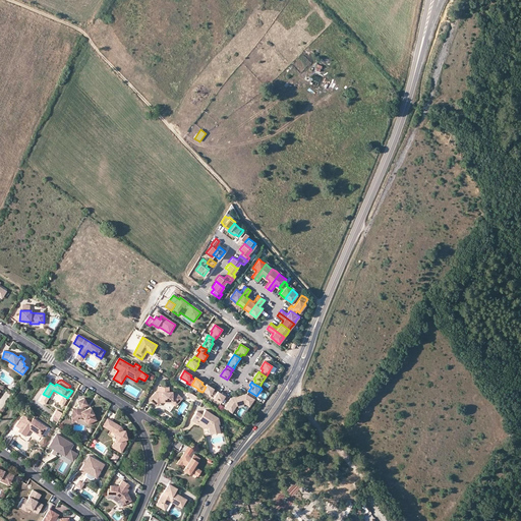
[(207,385),(206,387),(203,392),(210,396),(209,397),(213,399),(217,394),(214,392),(213,391),(214,390),(207,385)]
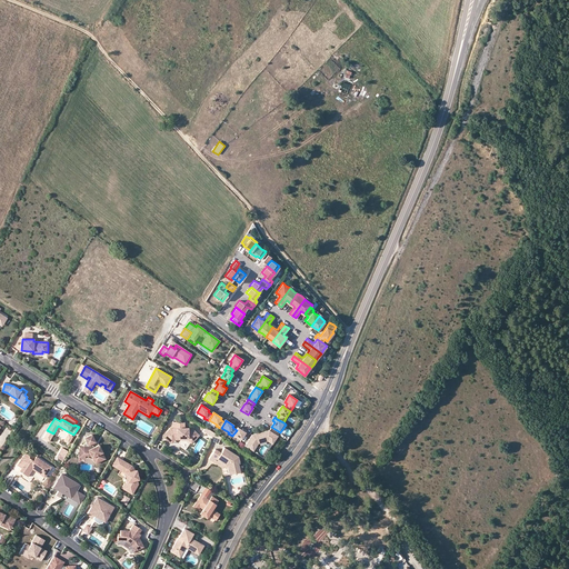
[(188,438),(192,442),(199,436),(192,428),(185,428),(185,422),(173,422),(173,428),(170,428),(167,432),(172,438),(188,438)]
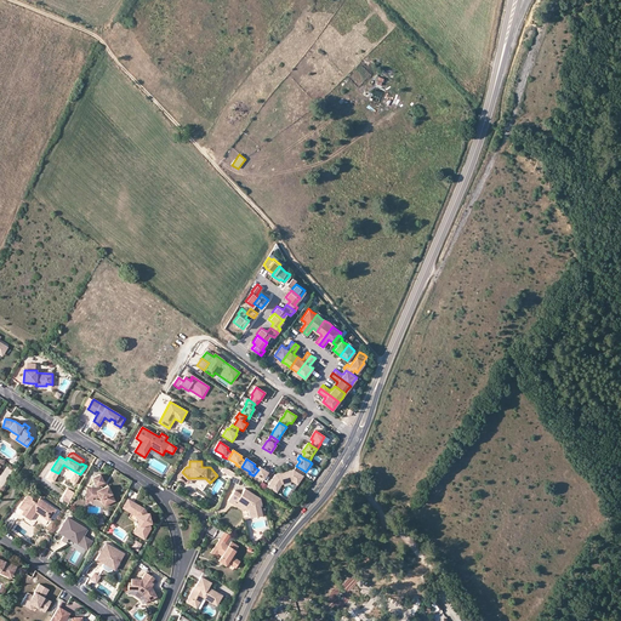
[(232,477),(234,473),(224,467),(222,471),(232,477)]
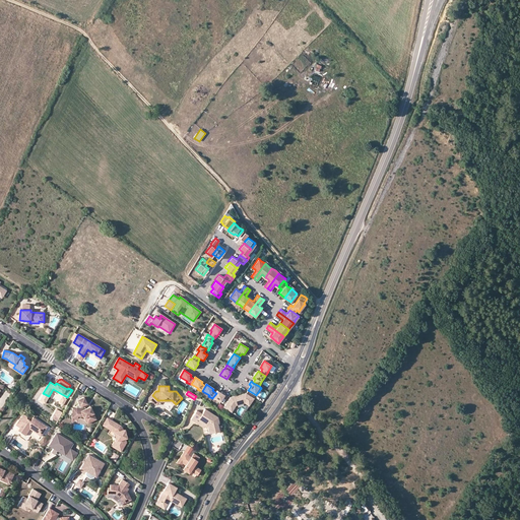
[(217,391),(216,393),(212,398),(219,403),(225,394),(222,392),(221,394),(220,393),(217,391)]
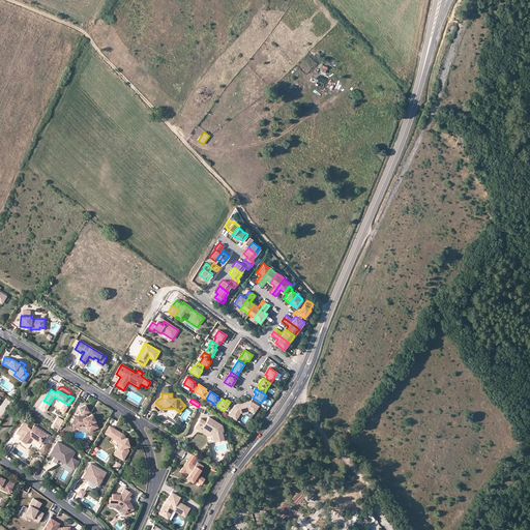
[(50,404),(43,401),(40,408),(46,411),(50,404)]
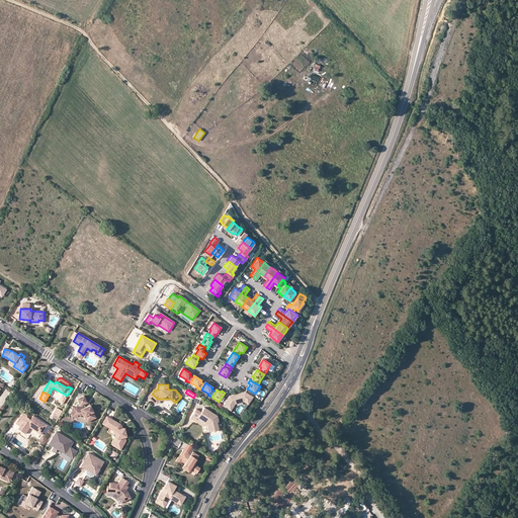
[(223,407),(231,411),(235,404),(244,403),(248,405),(253,398),(245,393),(233,396),(230,397),(223,407)]
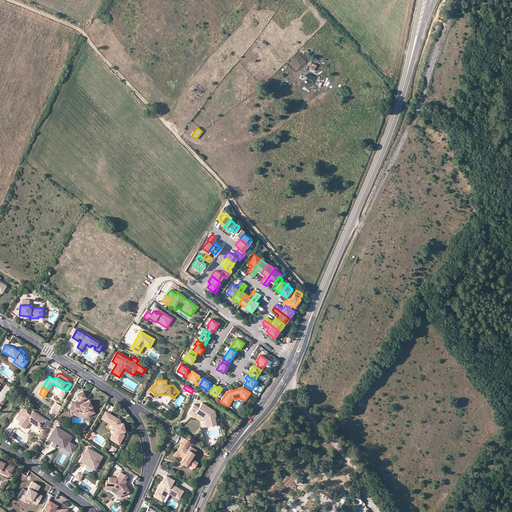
[(172,399),(173,398),(169,394),(155,394),(150,389),(147,392),(154,399),(157,396),(169,396),(172,399)]
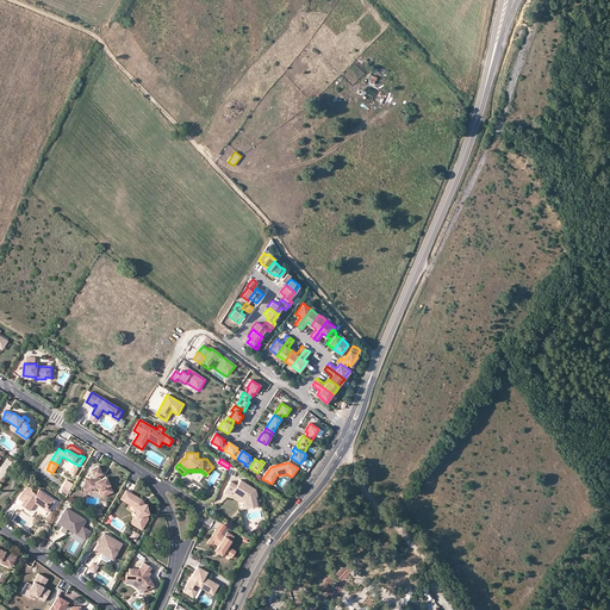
[(78,468),(73,465),(67,473),(73,475),(78,468)]
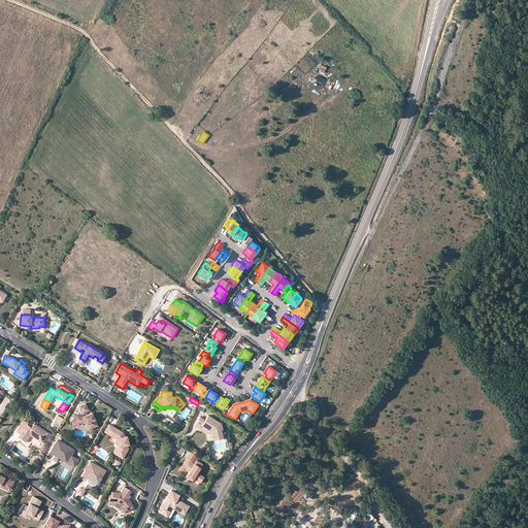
[(205,406),(199,402),(197,405),(196,409),(203,413),(205,406)]
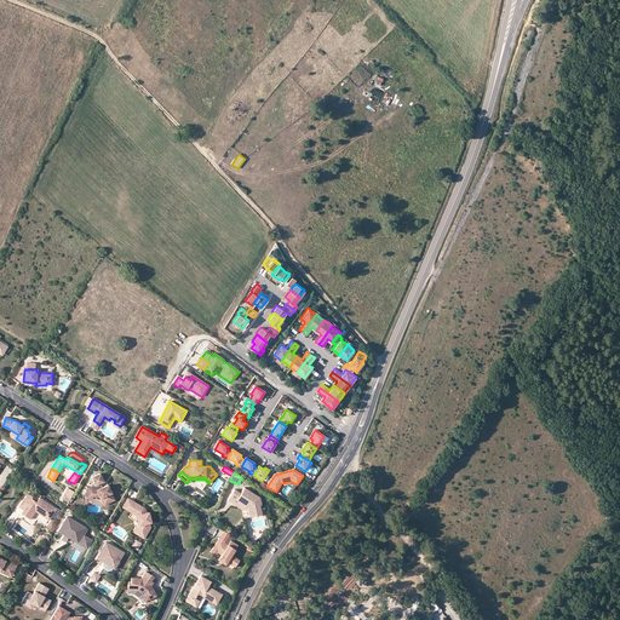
[(99,474),(92,477),(93,482),(91,483),(91,487),(86,487),(86,493),(92,493),(92,497),(99,497),(103,505),(114,500),(110,491),(108,484),(101,488),(98,488),(98,484),(99,483),(103,482),(99,474)]
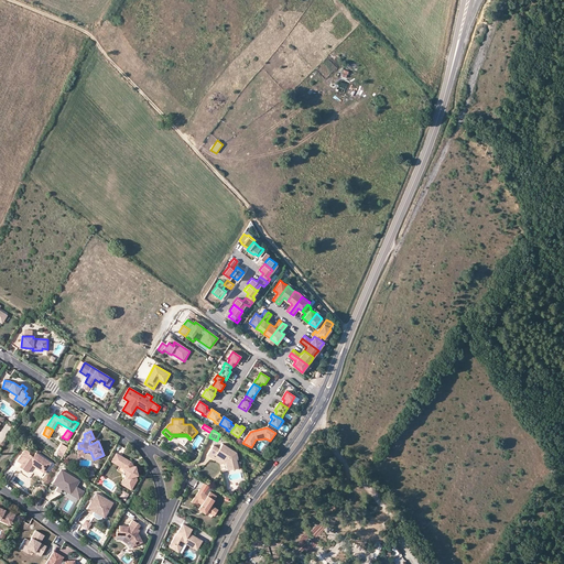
[(62,444),(56,454),(62,457),(67,447),(62,444)]
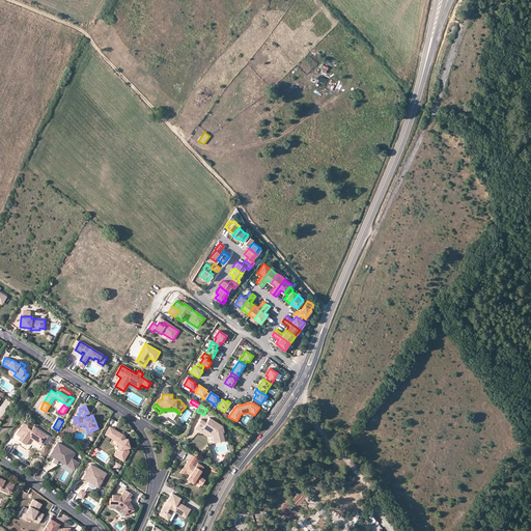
[(212,435),(212,437),(214,443),(224,441),(223,436),(222,432),(224,431),(223,426),(210,418),(206,423),(201,420),(195,429),(199,431),(201,428),(212,435)]
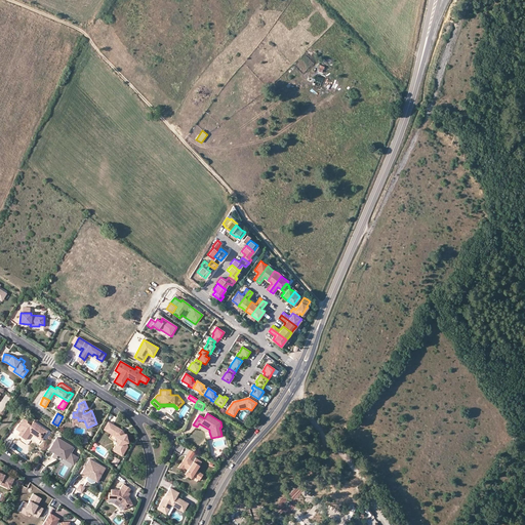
[(28,432),(30,434),(41,441),(47,432),(33,421),(31,426),(27,422),(28,421),(24,418),(15,430),(19,432),(17,435),(26,440),(28,436),(26,435),(28,432)]
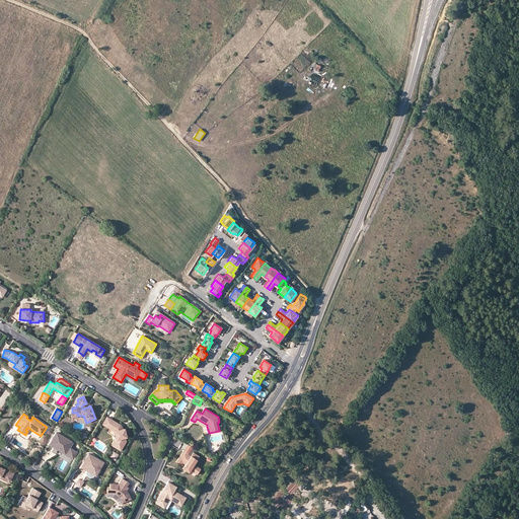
[(109,429),(112,430),(116,423),(107,418),(102,425),(109,429)]
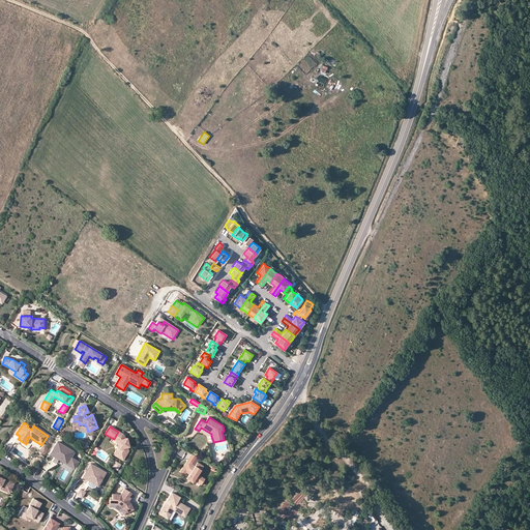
[(207,437),(211,436),(211,434),(201,428),(199,431),(207,437)]
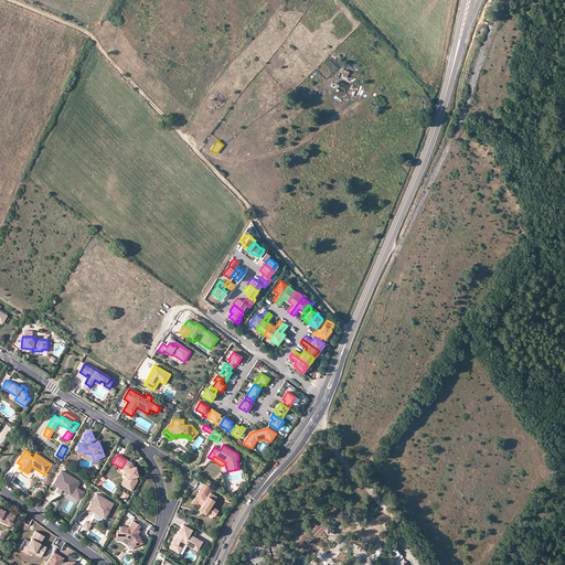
[(131,462),(126,460),(121,468),(124,470),(126,479),(125,482),(127,483),(125,488),(131,491),(137,480),(136,477),(137,476),(136,471),(135,467),(134,467),(132,466),(130,465),(131,462)]
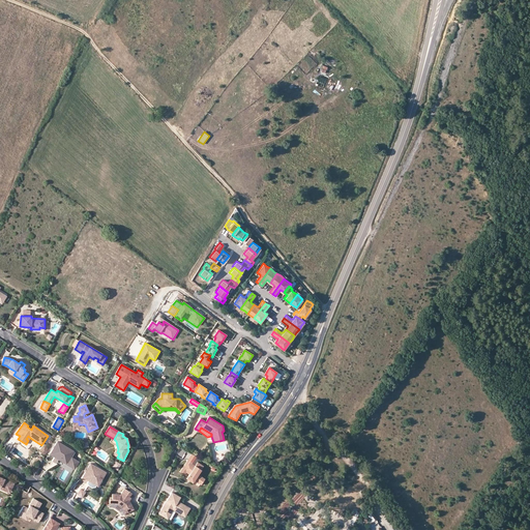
[(116,441),(114,439),(112,438),(110,442),(116,445),(116,449),(118,449),(116,441)]
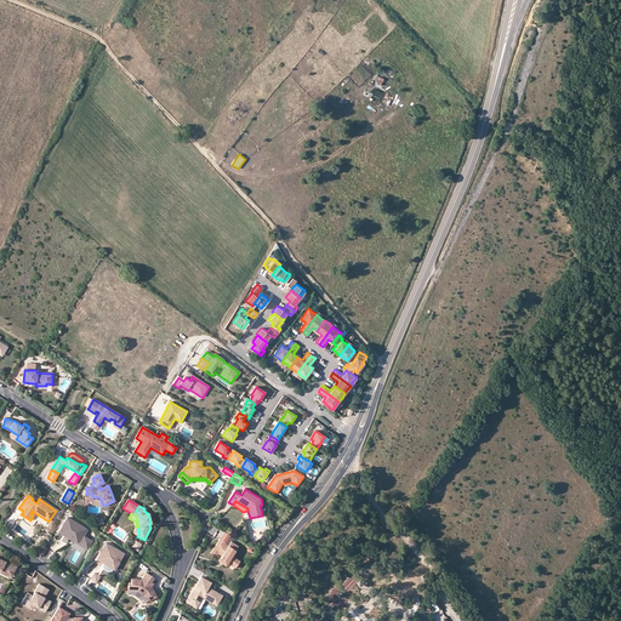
[(62,525),(58,531),(64,535),(63,535),(85,548),(86,546),(87,547),(92,541),(84,536),(87,530),(67,518),(64,522),(67,523),(64,527),(62,525)]
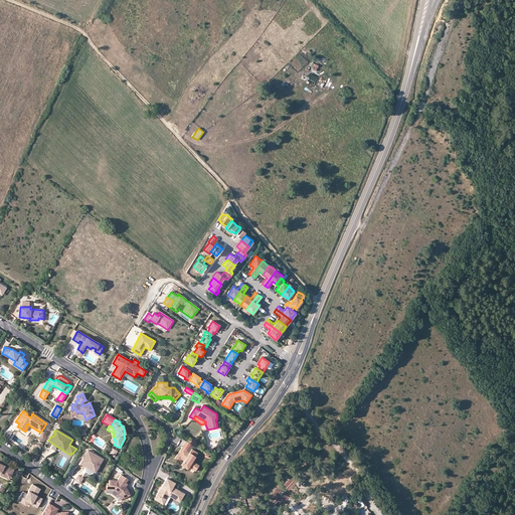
[(183,463),(189,467),(195,471),(199,466),(192,461),(197,453),(192,449),(189,453),(186,451),(190,445),(185,442),(174,459),(178,462),(180,459),(184,461),(183,463)]
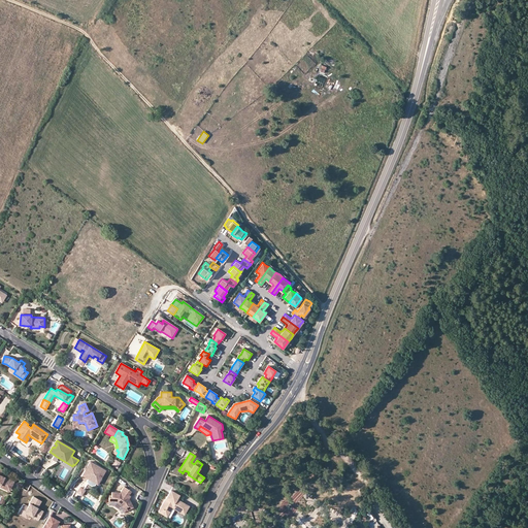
[(90,462),(87,467),(85,470),(80,477),(87,481),(88,484),(91,486),(94,486),(96,487),(105,470),(90,462)]
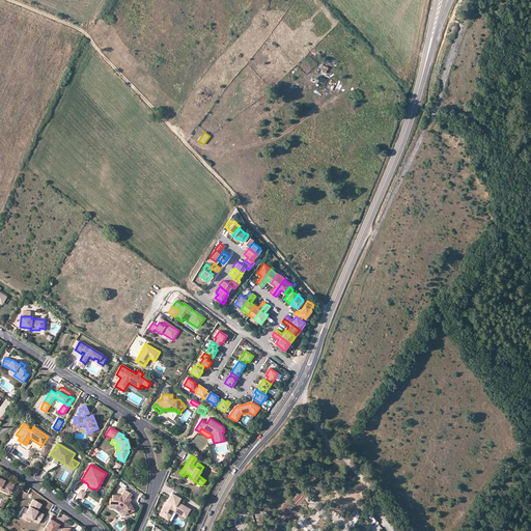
[(10,493),(14,484),(4,480),(2,479),(0,478),(0,490),(5,493),(6,491),(10,493)]
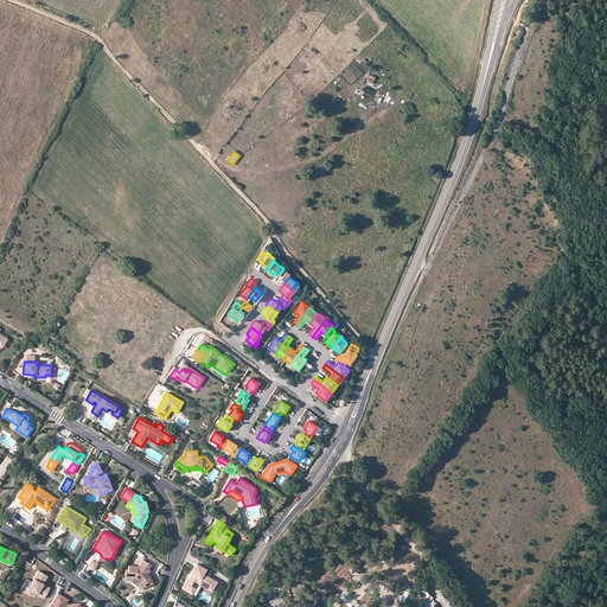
[(147,569),(151,566),(142,560),(138,567),(128,566),(128,572),(125,572),(125,576),(134,577),(139,581),(142,588),(152,583),(147,574),(145,572),(147,569)]
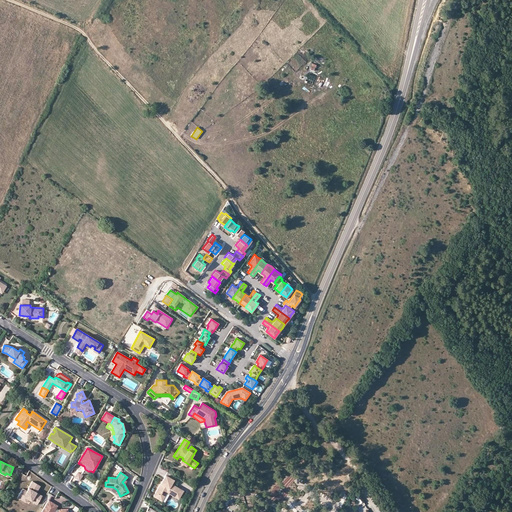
[(155,493),(163,497),(166,492),(178,499),(182,491),(171,484),(173,480),(165,476),(155,493)]
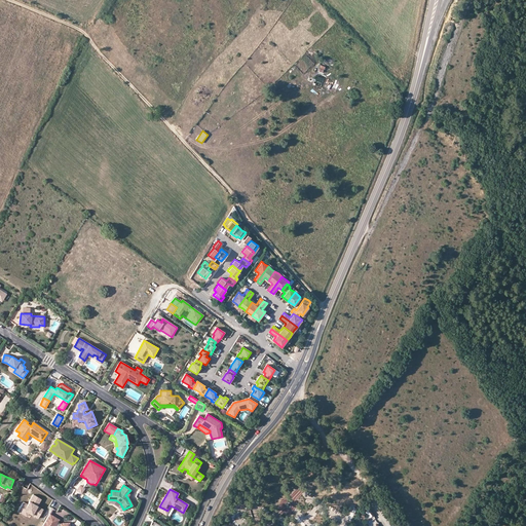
[(41,499),(33,494),(28,504),(27,505),(23,503),(17,511),(23,514),(25,511),(28,513),(38,518),(43,510),(37,505),(41,499)]
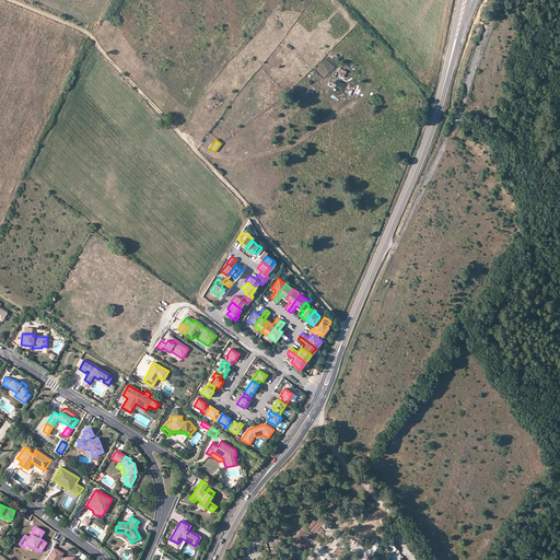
[(73,559),(73,557),(60,558),(56,556),(59,551),(56,549),(53,548),(46,559),(73,559)]
